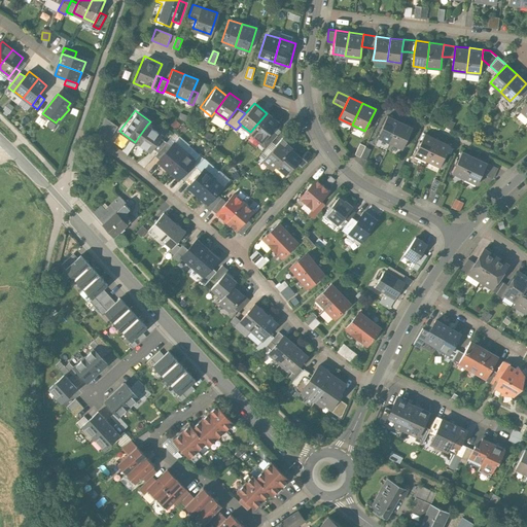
[(267,113),(250,132),(261,142),(272,130),(278,123),(267,113)]
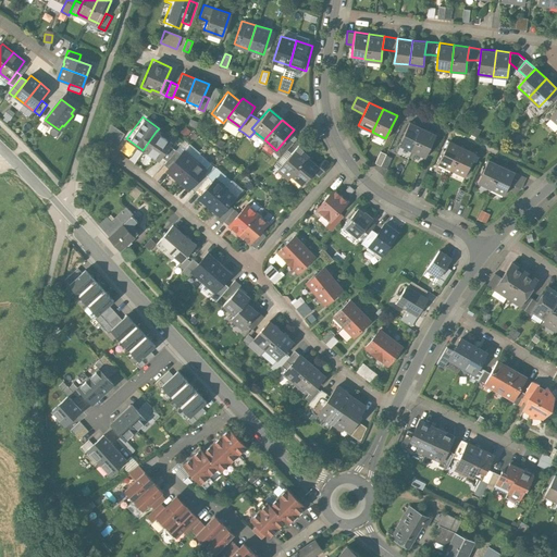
[(110,122),(103,141),(113,148),(124,133),(110,122)]
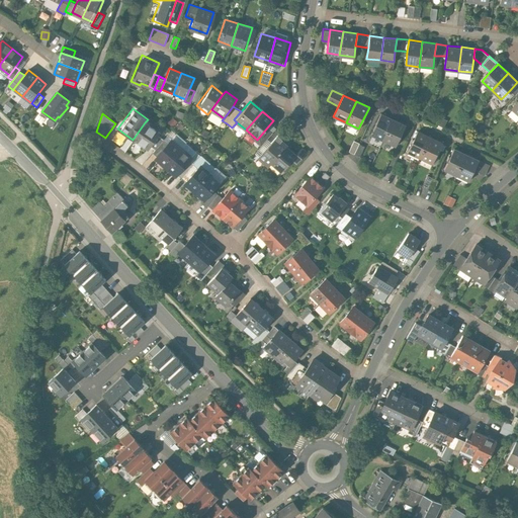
[(383,141),(394,119),(381,113),(371,135),(383,141)]
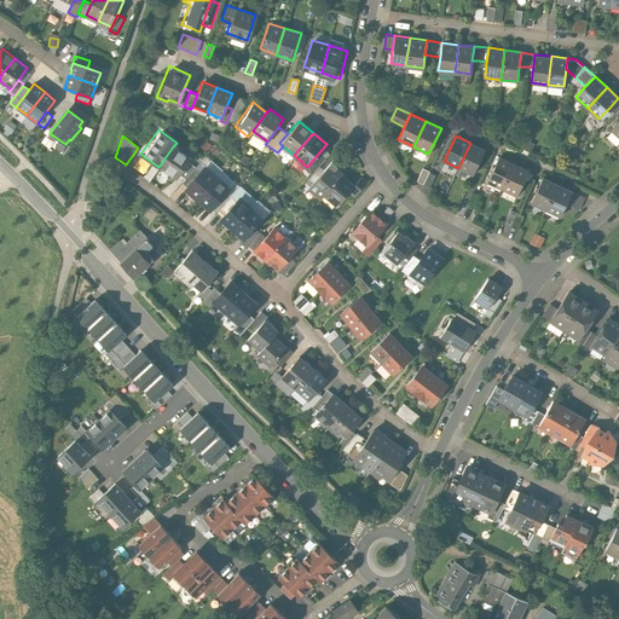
[(470,143),(458,168),(473,175),(485,150),(470,143)]
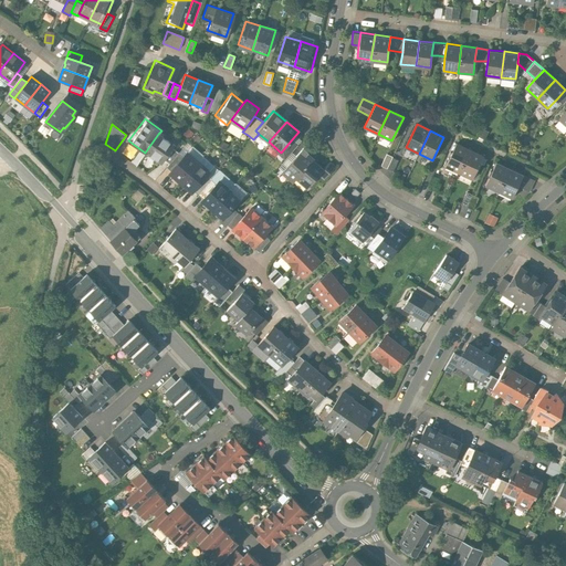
[(145,153),(159,164),(163,158),(171,147),(173,145),(158,134),(145,153)]
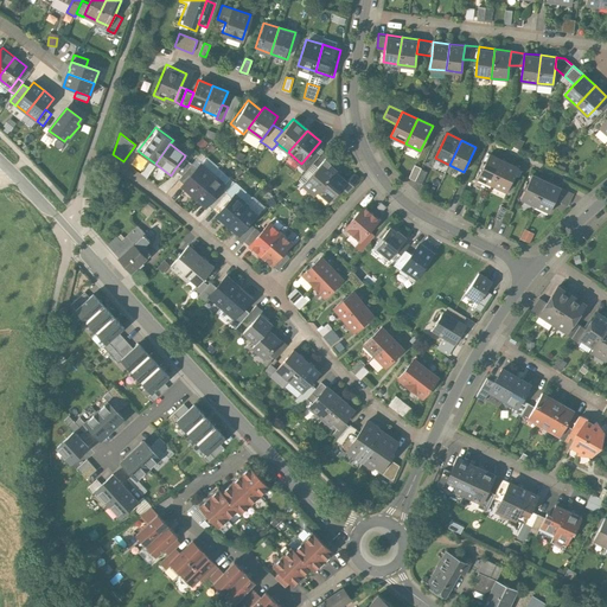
[(313,149),(301,164),(299,166),(305,172),(320,154),(313,149)]
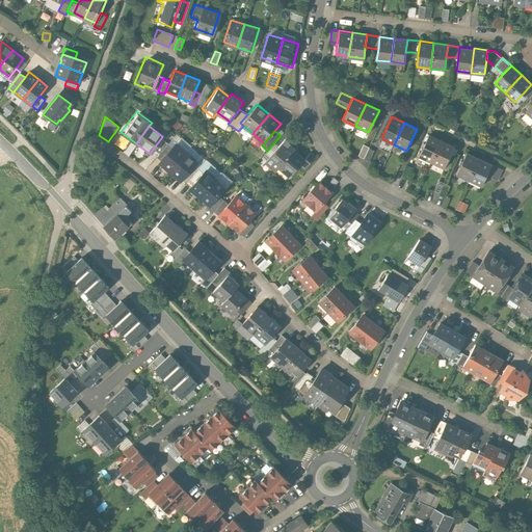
[(215,135),(209,132),(206,137),(212,140),(215,135)]
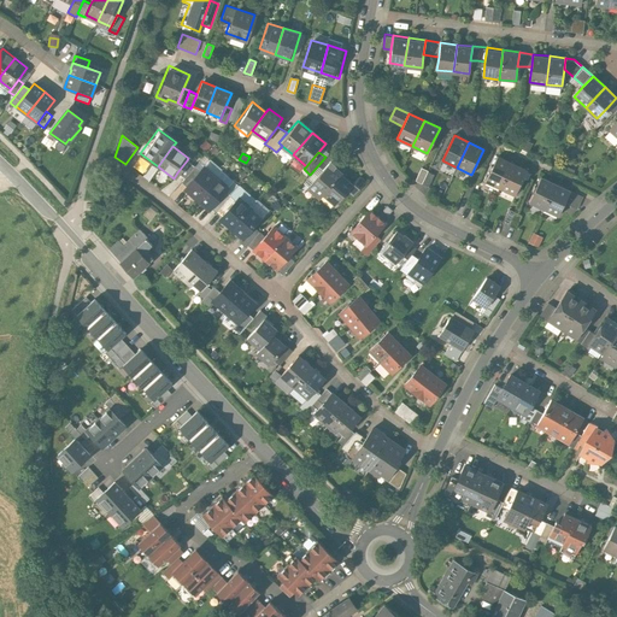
[(499,187),(511,160),(497,153),(485,180),(499,187)]
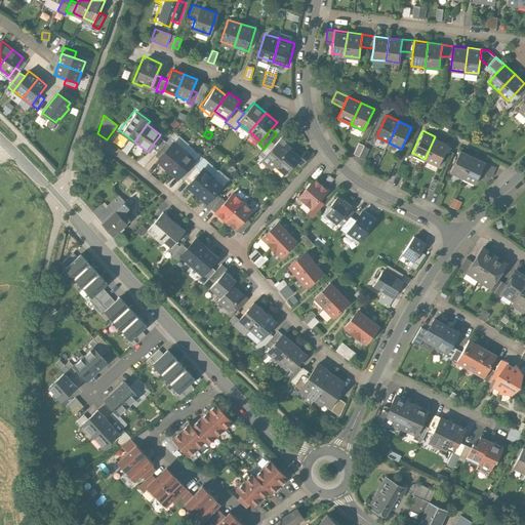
[(260,159),(272,169),(275,165),(290,148),(291,146),(280,135),(260,159)]
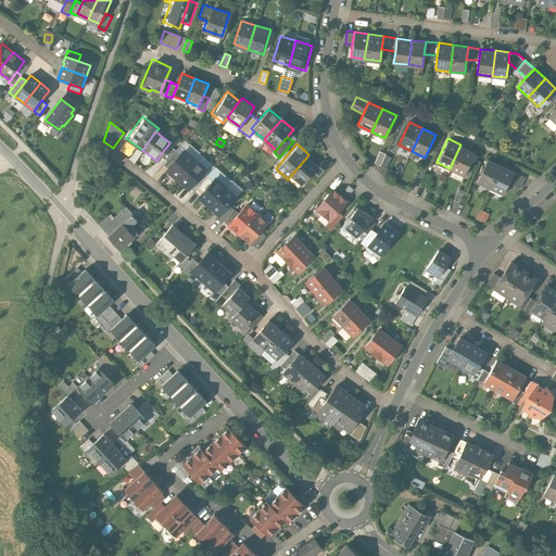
[(168,144),(160,155),(165,160),(171,154),(175,149),(168,144)]
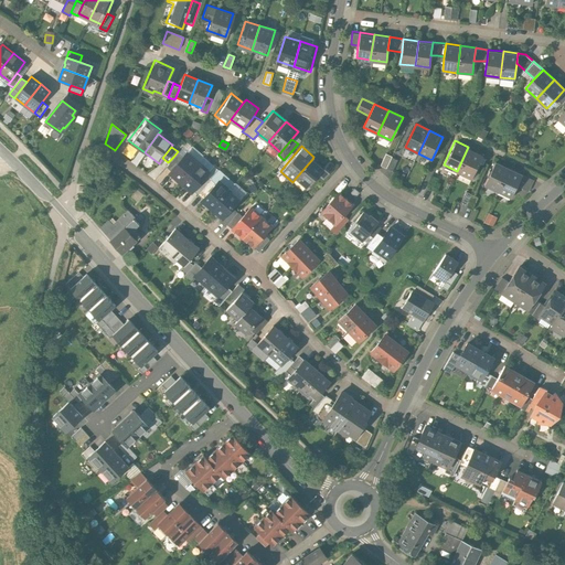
[(468,147),(457,171),(470,178),(482,153),(468,147)]
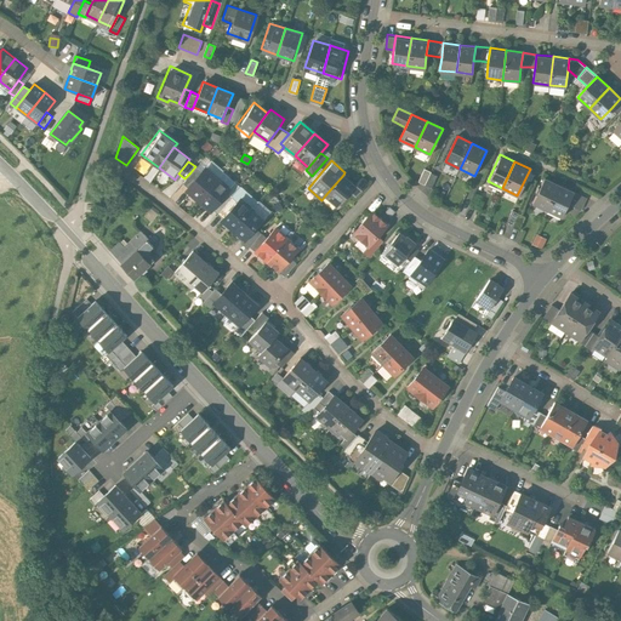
[(216,175),(204,165),(195,176),(186,187),(184,188),(195,199),(216,175)]
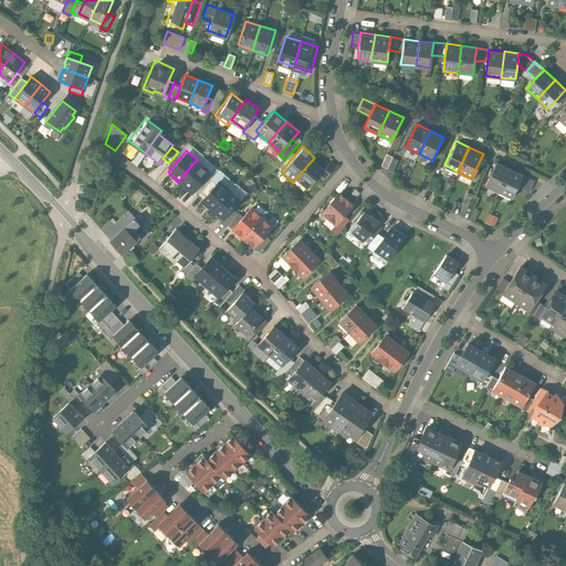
[(381,165),(387,168),(392,157),(392,156),(387,153),(381,165)]
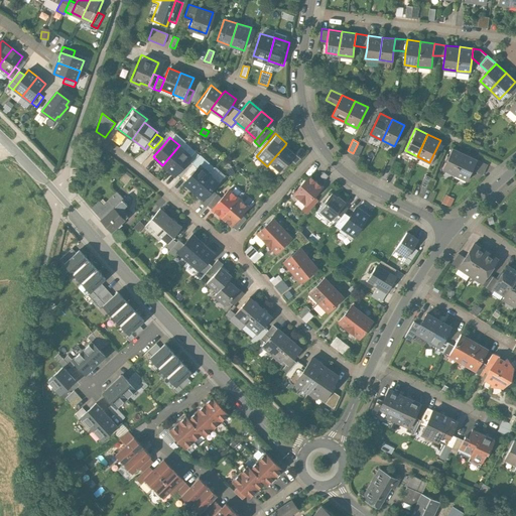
[(158,143),(153,148),(150,152),(154,155),(162,146),(158,143)]
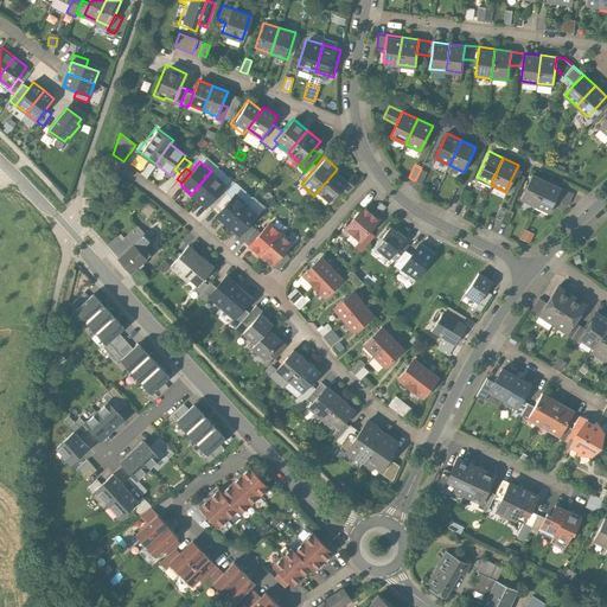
[(427,172),(421,168),(415,180),(421,183),(427,172)]
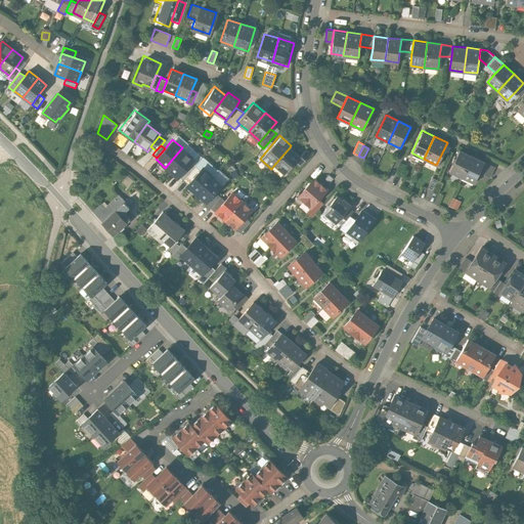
[(194,158),(182,147),(165,168),(176,178),(178,175),(190,162),(194,158)]
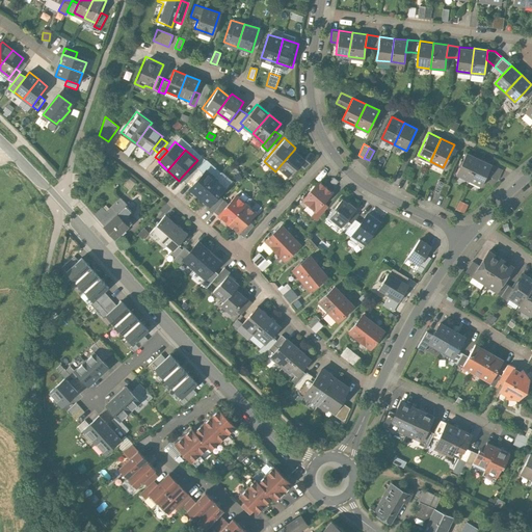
[(303,158),(294,150),(278,167),(288,176),(298,164),(303,158)]
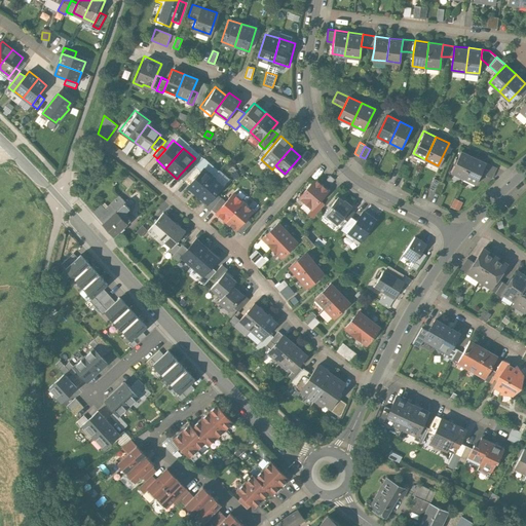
[(474,154),(461,148),(450,172),(462,178),(474,154)]
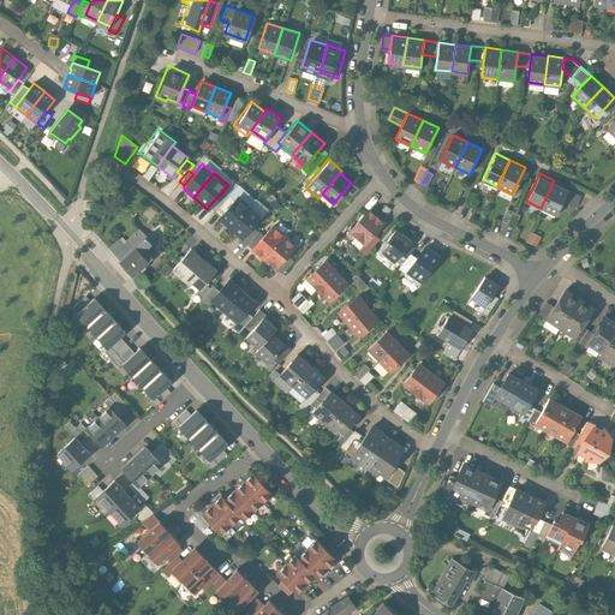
[(351,183),(345,190),(351,195),(364,180),(358,175),(351,183)]
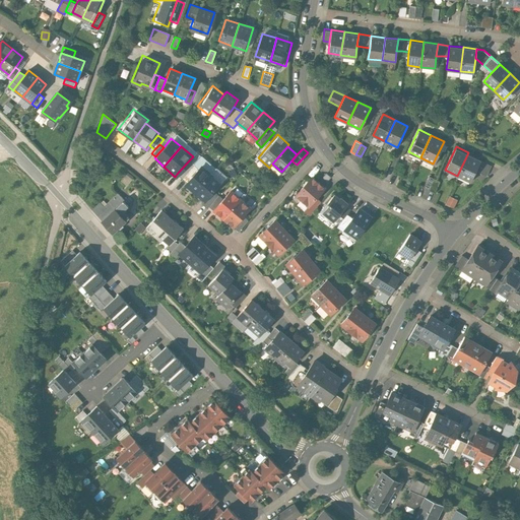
[(468,152),(457,176),(470,181),(475,171),(479,159),(480,158),(468,152)]
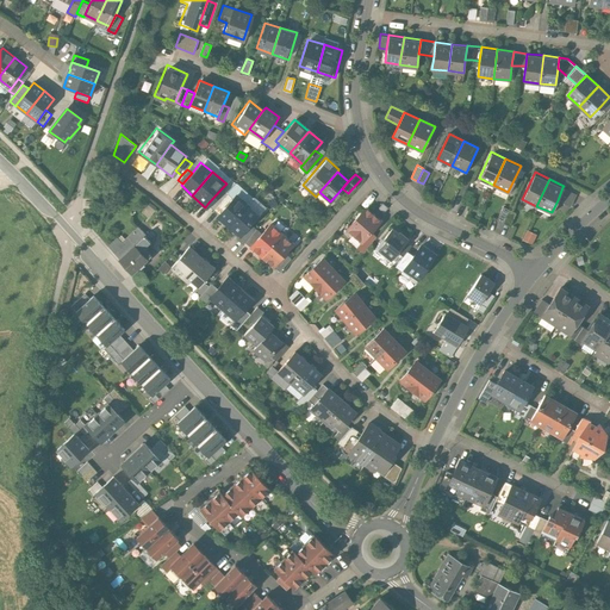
[(562,187),(558,200),(571,206),(577,193),(562,187)]
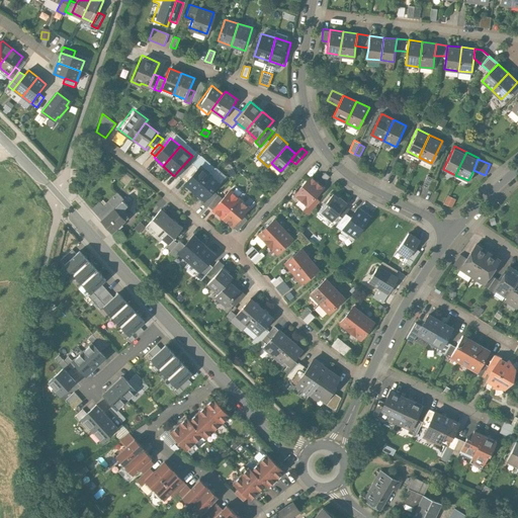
[(188,160),(176,173),(181,177),(192,163),(188,160)]
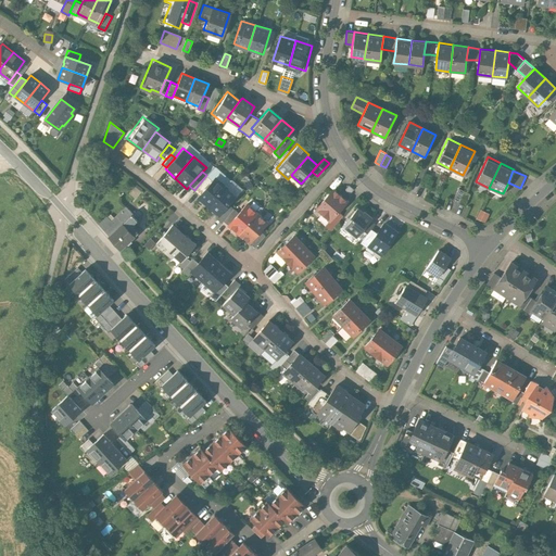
[(431,175),(426,173),(420,184),(425,187),(431,175)]
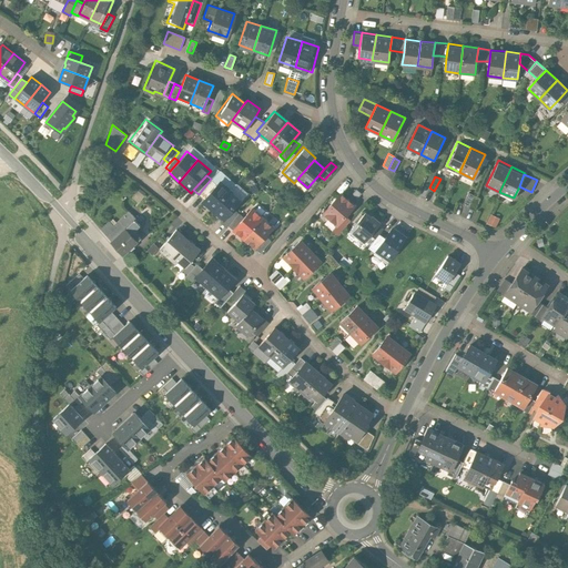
[(211,179),(199,194),(202,198),(215,183),(211,179)]
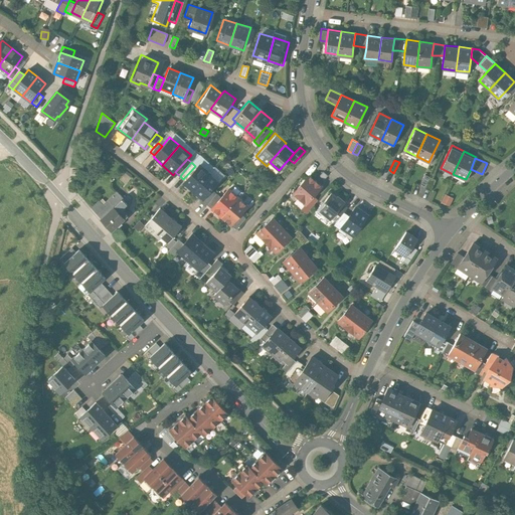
[(208,171),(198,162),(195,166),(183,179),(181,181),(191,190),(208,171)]
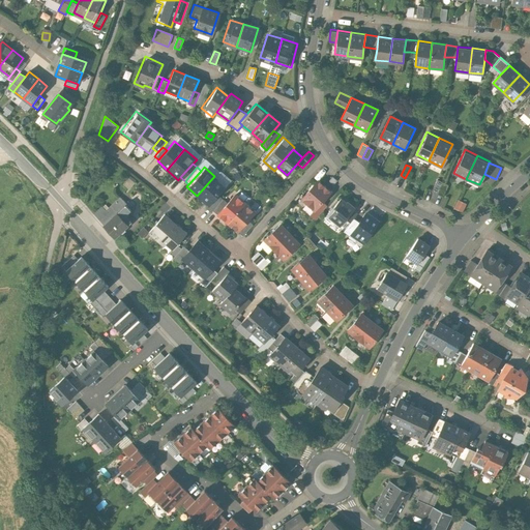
[(225,185),(214,176),(197,196),(208,205),(217,195),(225,185)]
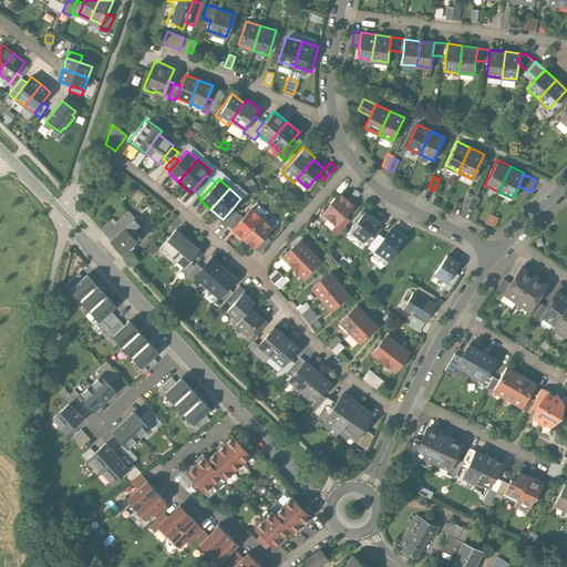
[(320,210),(336,225),(354,204),(339,189),(320,210)]
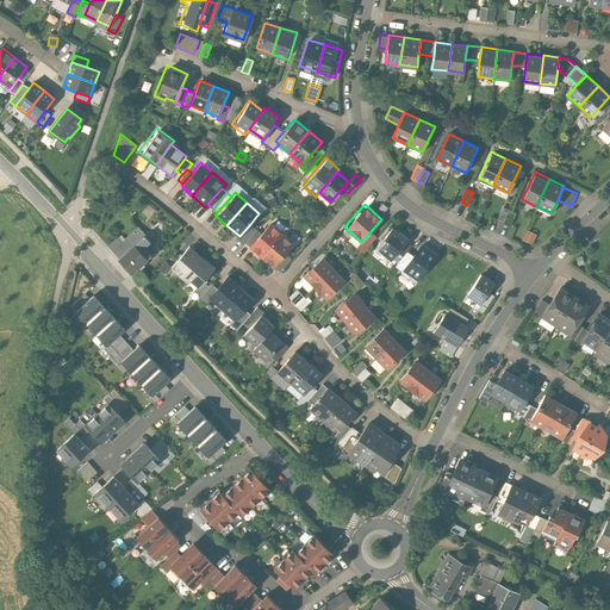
[(510,210),(503,206),(497,219),(509,225),(516,212),(510,210)]
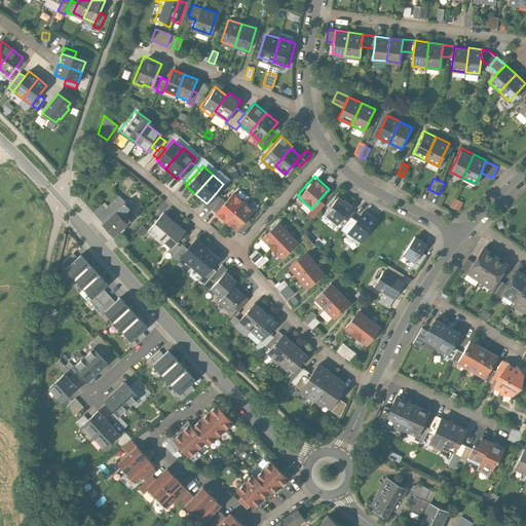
[(243,201),(232,191),(224,200),(215,212),(225,221),(243,201)]
